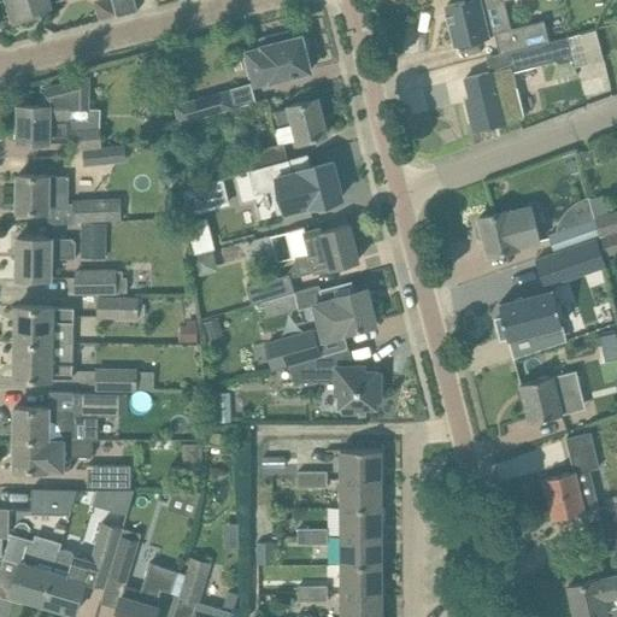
[(51,6),(50,3),(58,0),(115,0),(118,15),(137,11),(134,0),(5,0),(12,24),(43,16),(41,10),(51,6)]
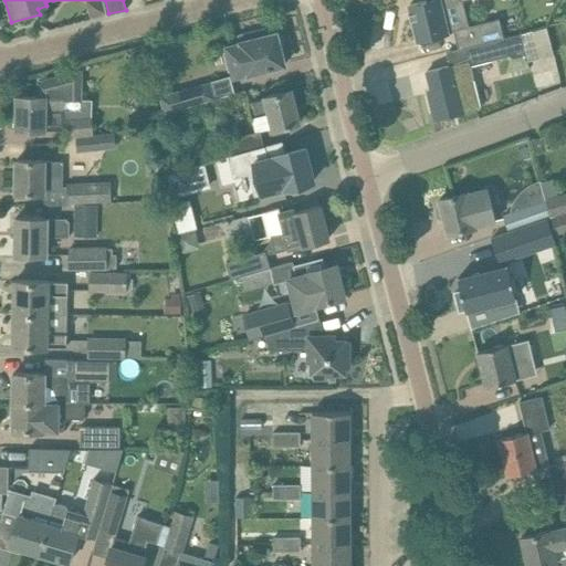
[(411,13),(409,13),(409,14),(410,14),(411,19),(410,20),(410,21),(413,20),(418,41),(448,33),(454,31),(453,30),(469,27),(463,1),(464,0),(426,0),(427,1),(409,6),(411,13)]
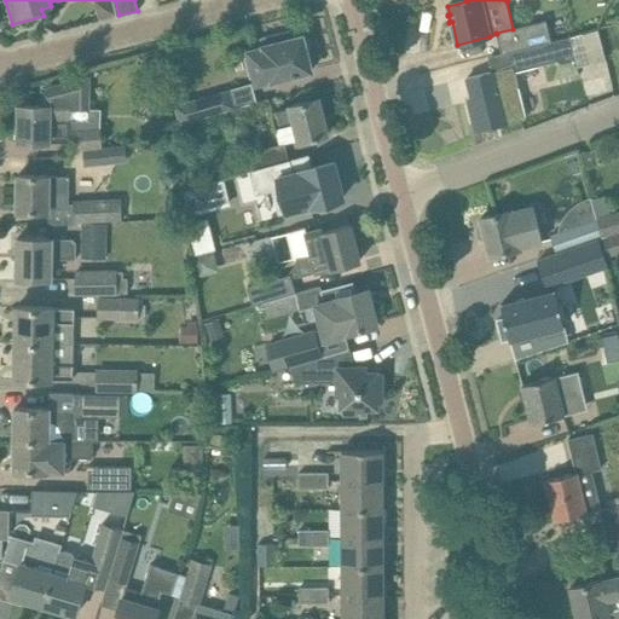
[(513,29),(496,33),(497,34),(502,55),(510,52),(515,51),(539,45),(551,41),(547,21),(513,29)]
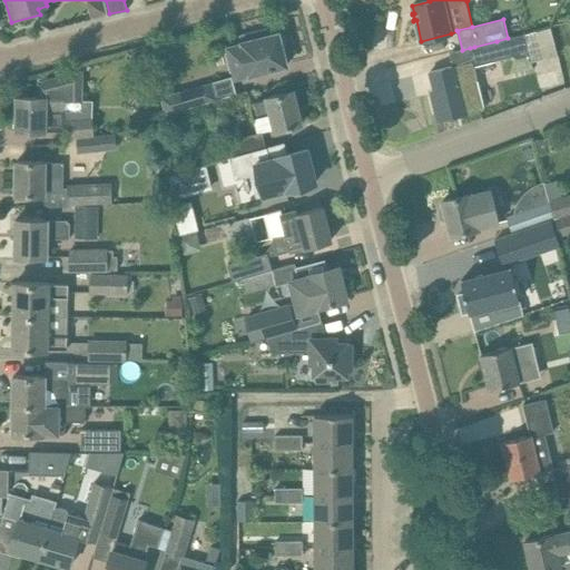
[(287,66),(279,32),(269,36),(267,29),(241,36),(243,43),(228,47),(236,77),(251,74),(251,75),(287,66)]
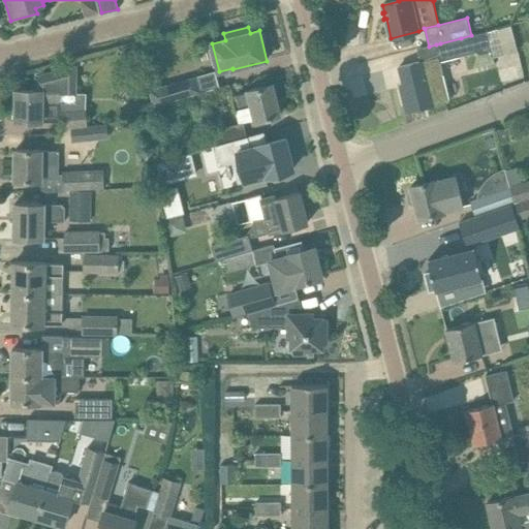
[(461,38),(440,43),(444,62),(492,50),(488,32),(488,31),(471,35),(461,38)]
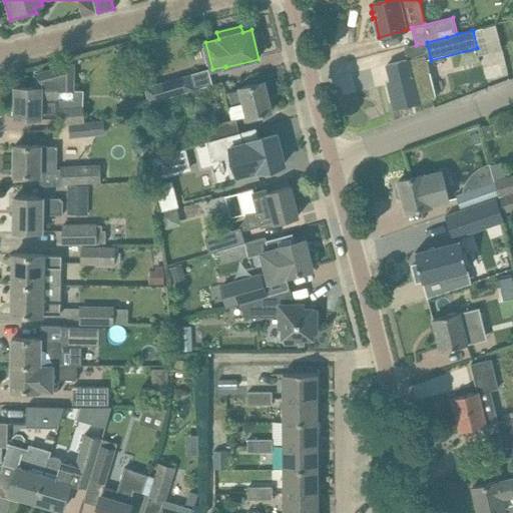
[(408,60),(387,65),(392,87),(389,87),(395,108),(436,98),(426,55),(408,60)]
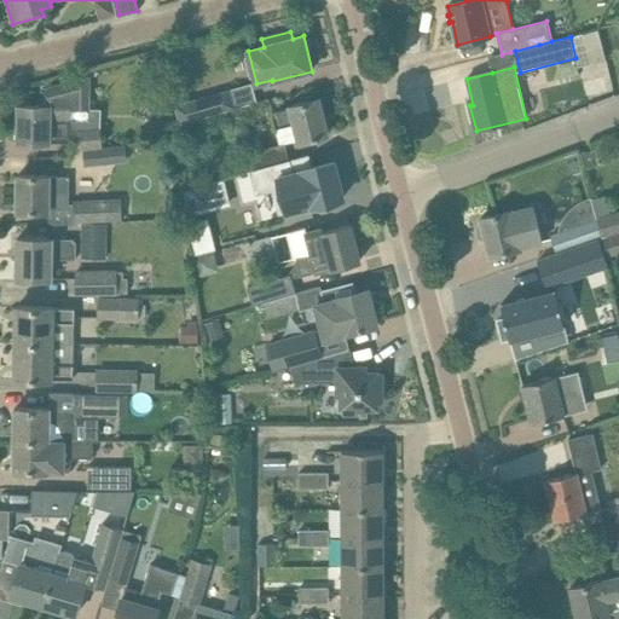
[(88,109),(88,102),(88,77),(48,88),(48,105),(19,105),(18,142),(52,143),(52,142),(70,142),(71,151),(103,148),(100,126),(68,129),(67,123),(67,109),(88,109)]
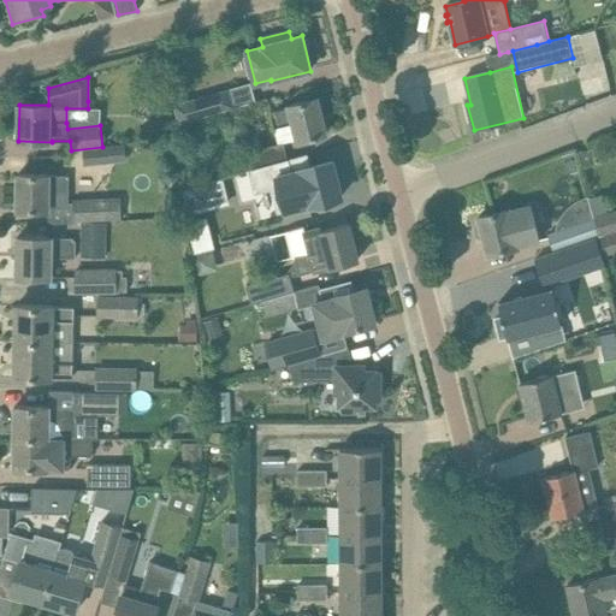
[(212,114),(207,95),(173,105),(178,124),(212,114)]
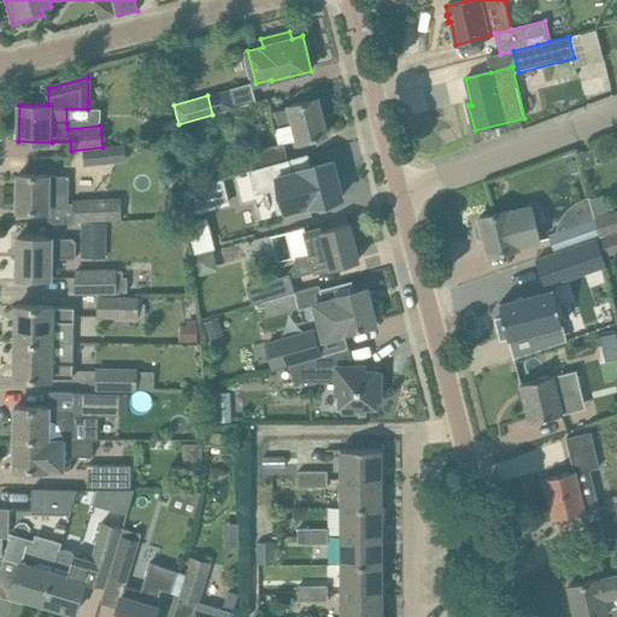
[(276,128),(280,144),(285,144),(298,140),(298,141),(312,137),(312,139),(318,137),(317,136),(328,134),(319,99),(289,106),(289,107),(277,111),(271,112),(272,122),(275,121),(276,128)]
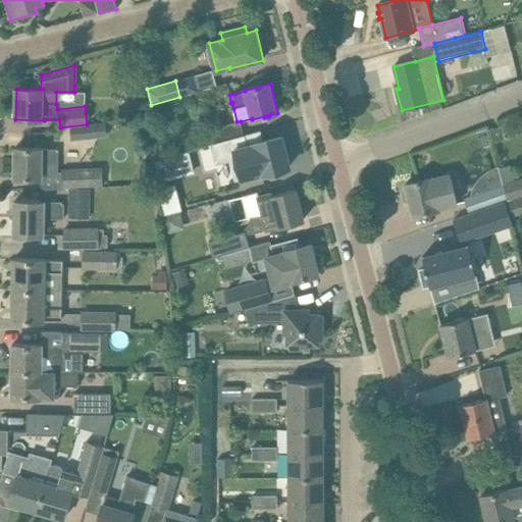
[(141,110),(131,103),(124,111),(135,118),(141,110)]
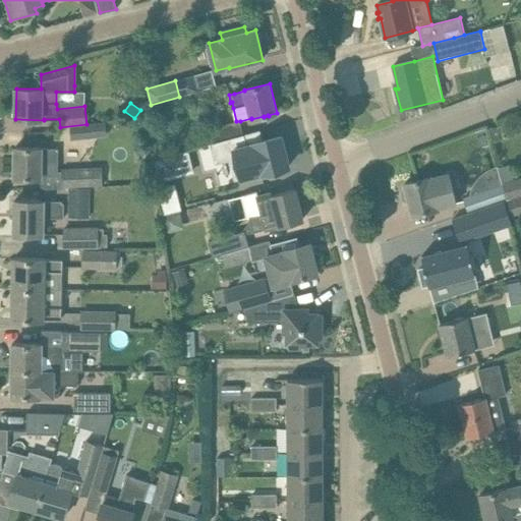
[(206,138),(198,140),(200,147),(213,143),(243,134),(240,121),(236,121),(209,128),(204,130),(206,138)]
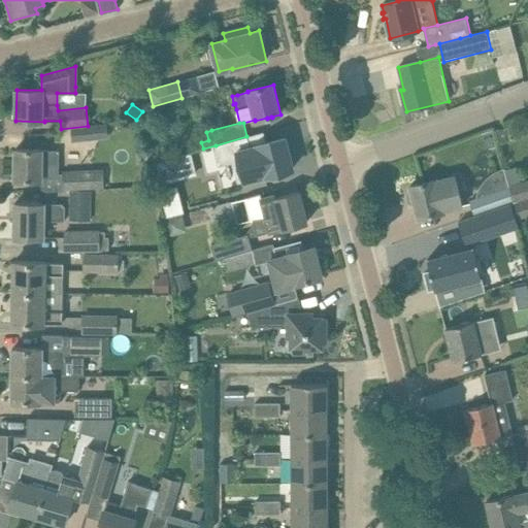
[(109,137),(108,124),(88,126),(89,139),(109,137)]
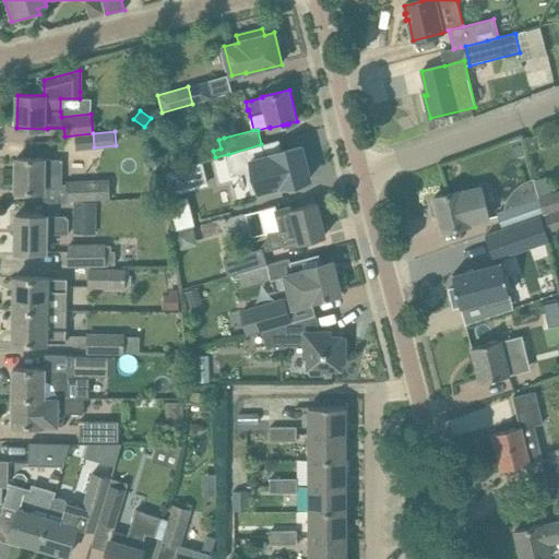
[(525,138),(528,151),(540,149),(537,135),(525,138)]
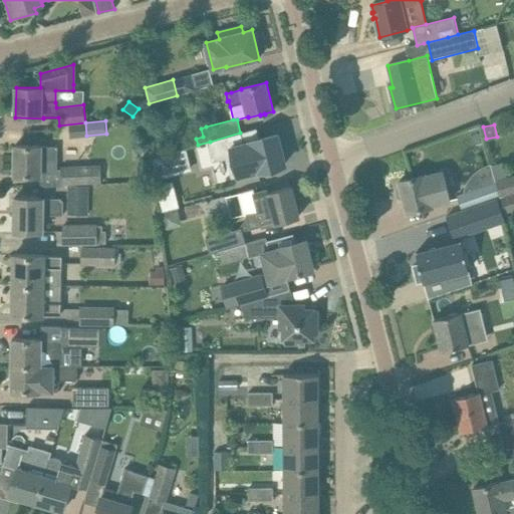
[(240,133),(210,142),(214,159),(228,156),(233,178),(285,164),(278,135),(259,140),(244,144),(241,133),(240,133)]
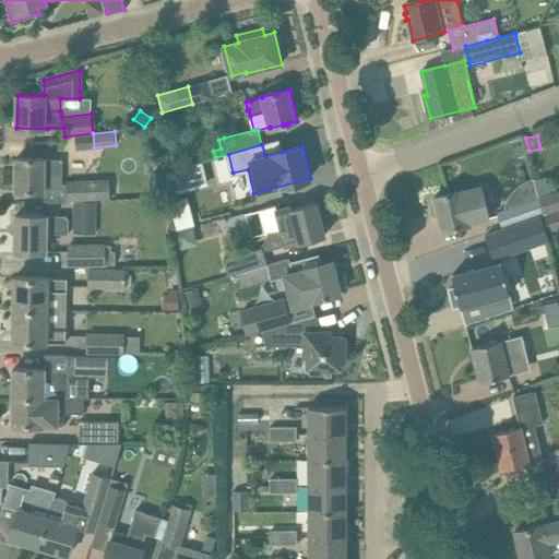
[(15,191),(37,191),(44,191),(44,189),(62,189),(63,161),(45,161),(45,159),(16,158),(15,191)]
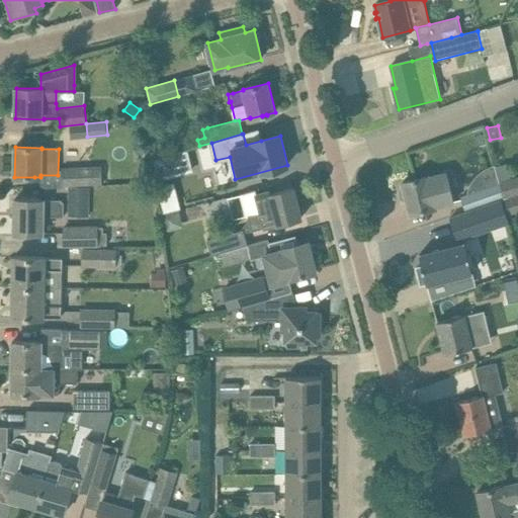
[(186,150),(151,160),(155,180),(191,171),(186,150)]
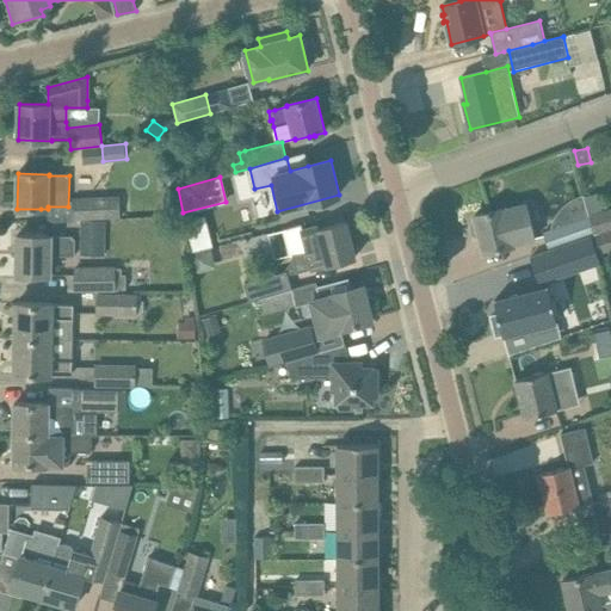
[(74,220),(121,217),(119,196),(73,198),(74,220)]
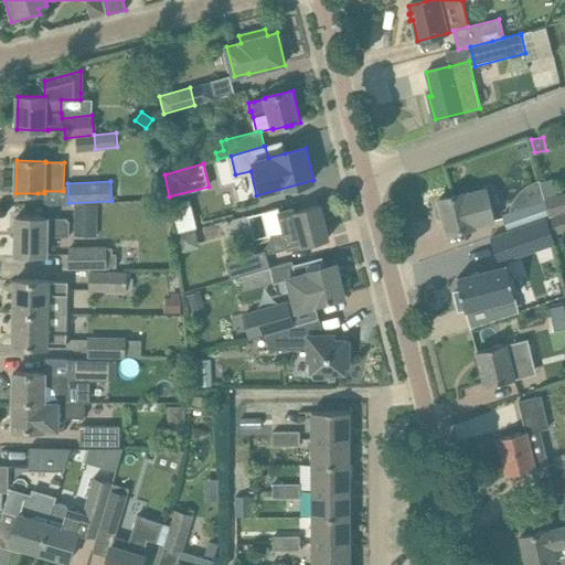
[(493,222),(489,204),(484,189),(468,193),(467,192),(438,200),(447,234),(493,222)]
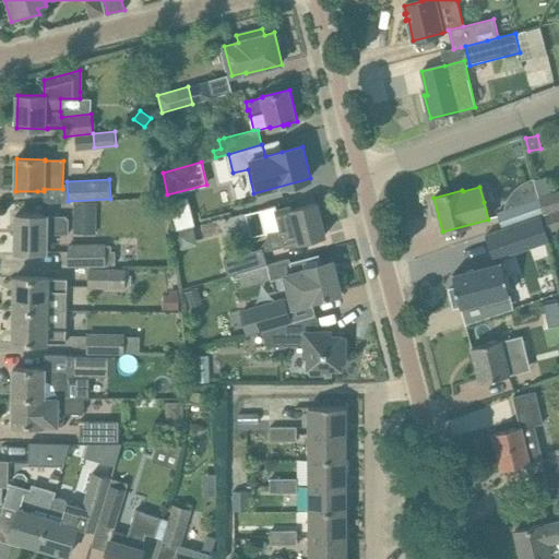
[(544,216),(558,211),(558,191),(548,194),(539,198),(544,214),(544,216)]
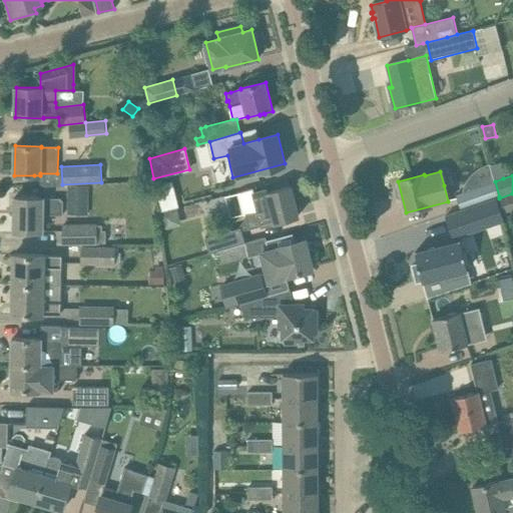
[(499,196),(495,181),(457,195),(462,209),(496,197),(499,196)]
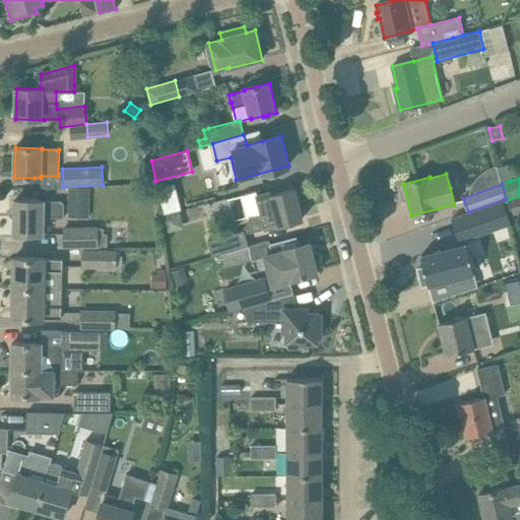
[(91,188),(70,187),(69,217),(90,217),(91,188)]
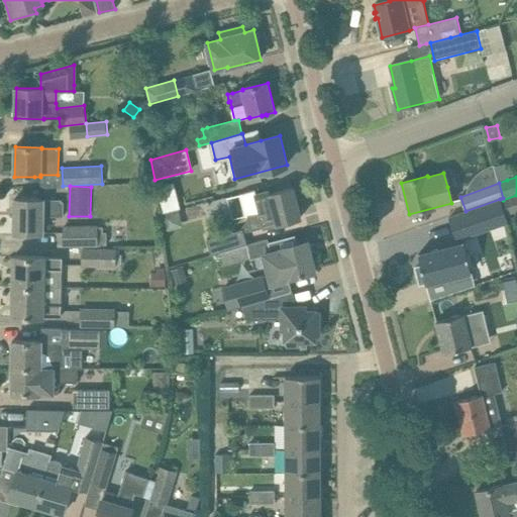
[(250,230),(301,218),(301,217),(299,217),(297,209),(299,209),(293,188),(274,193),(272,188),(253,193),(259,213),(246,216),(250,230)]
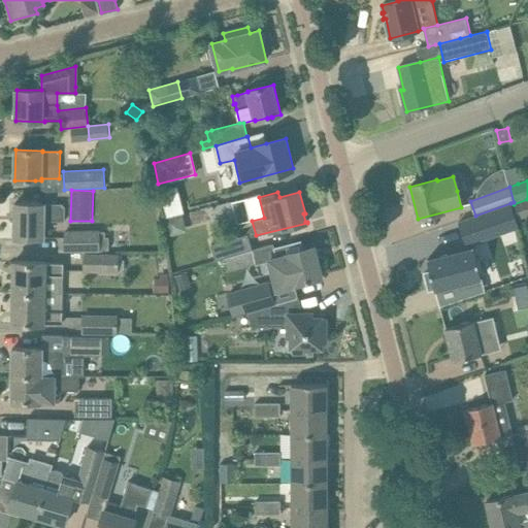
[(527,199),(514,204),(516,211),(518,219),(527,216),(527,199)]
